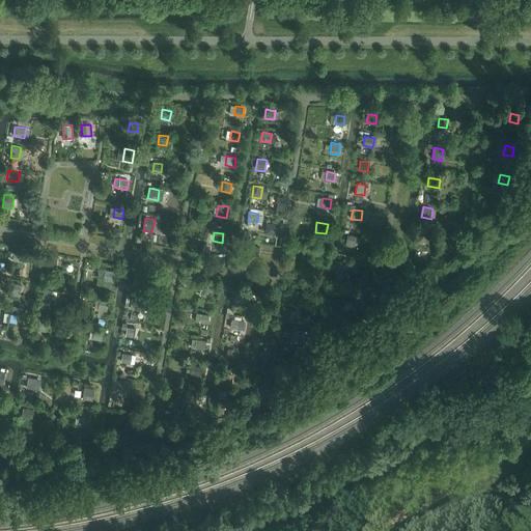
[(356,248),(358,235),(348,234),(346,246),(356,248)]
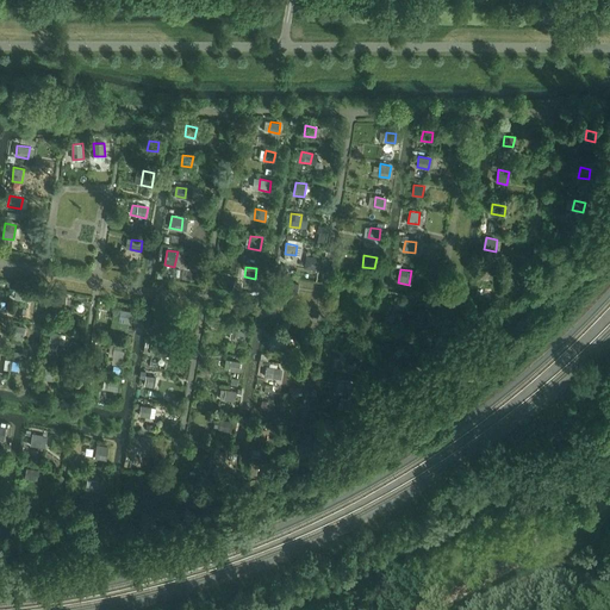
[(481,272),(479,281),(490,282),(491,273),(481,272)]
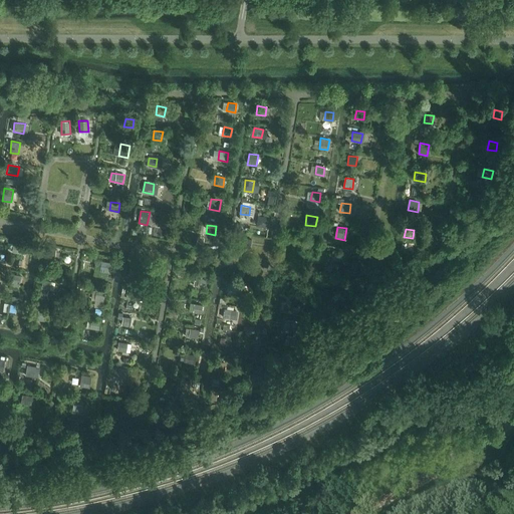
[(250,247),(252,239),(241,238),(240,245),(250,247)]
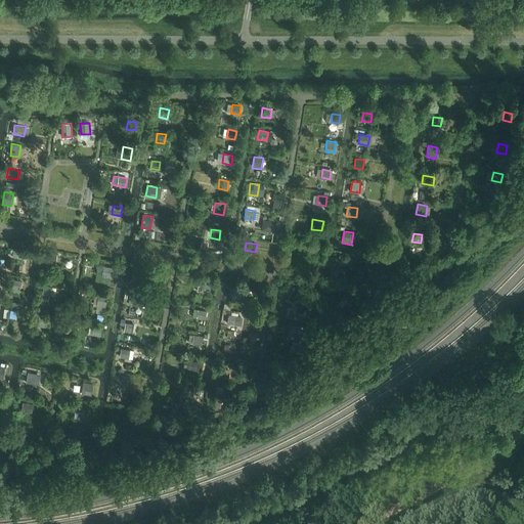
[(316,258),(318,248),(310,246),(308,257),(316,258)]
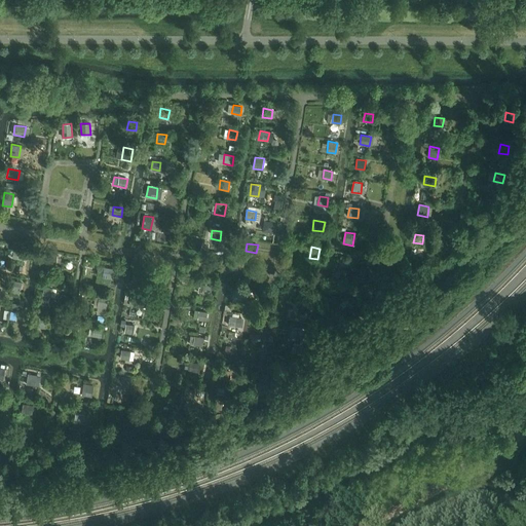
[(25,260),(26,252),(13,250),(12,258),(25,260)]
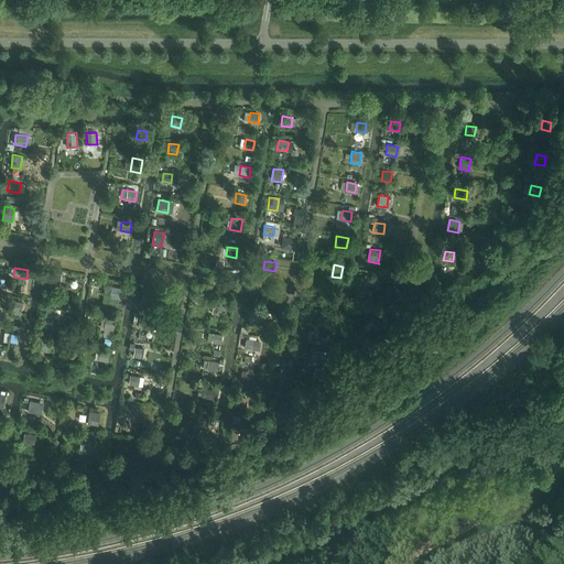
[(61,285),(62,273),(52,272),(51,283),(61,285)]
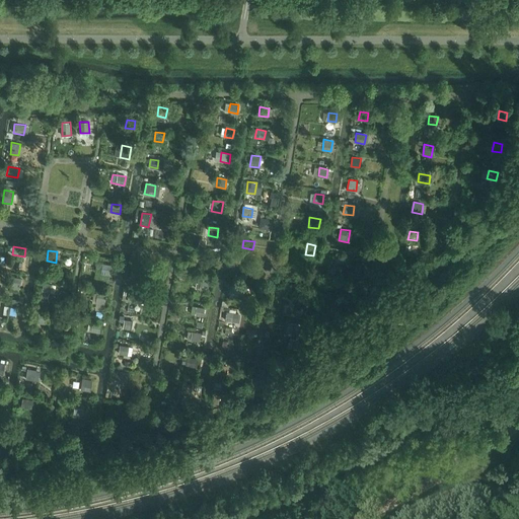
[(337,252),(336,261),(344,263),(346,253),(337,252)]
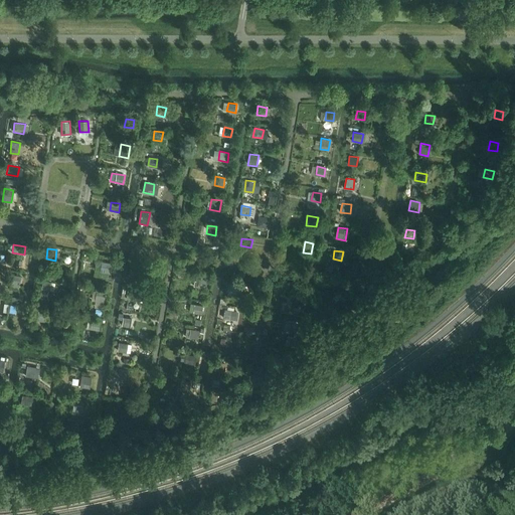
[(109,274),(110,263),(102,262),(100,273),(109,274)]
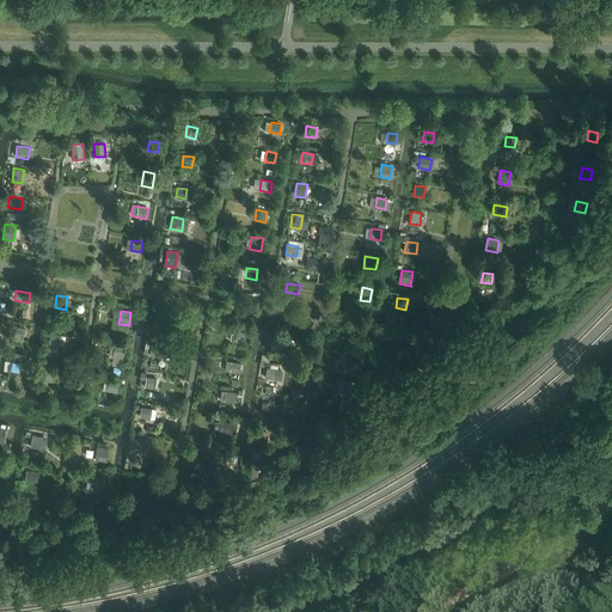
[(154,328),(165,329),(166,319),(157,317),(154,328)]
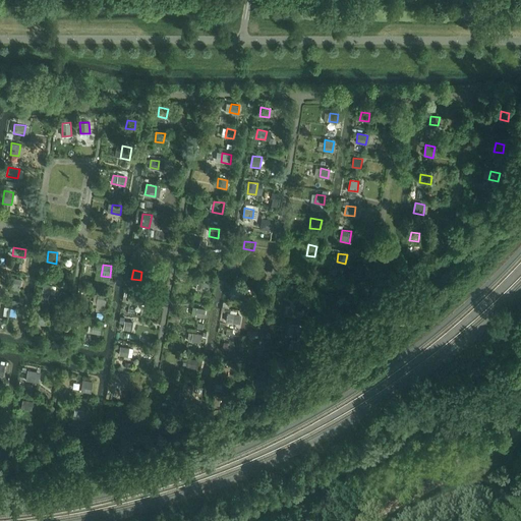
[(20,288),(21,280),(12,278),(11,287),(20,288)]
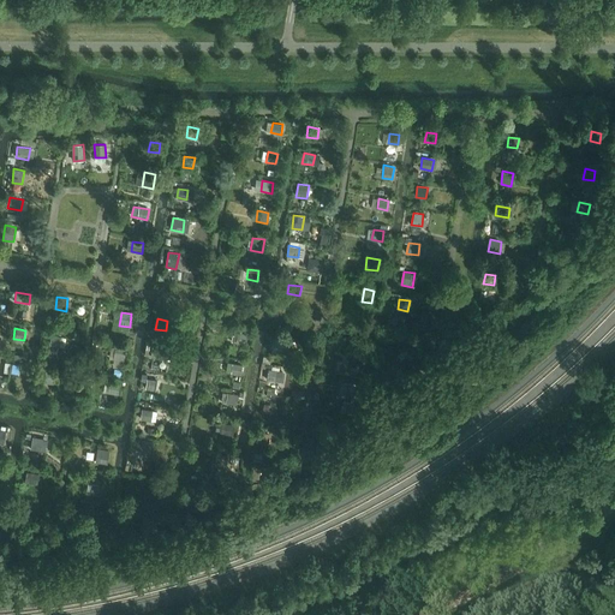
[(238,333),(236,342),(245,345),(248,334),(238,333)]
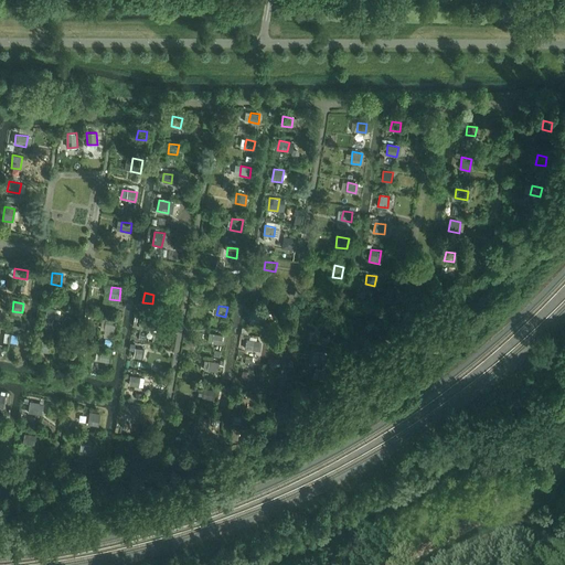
[(55,319),(56,309),(46,308),(45,317),(55,319)]
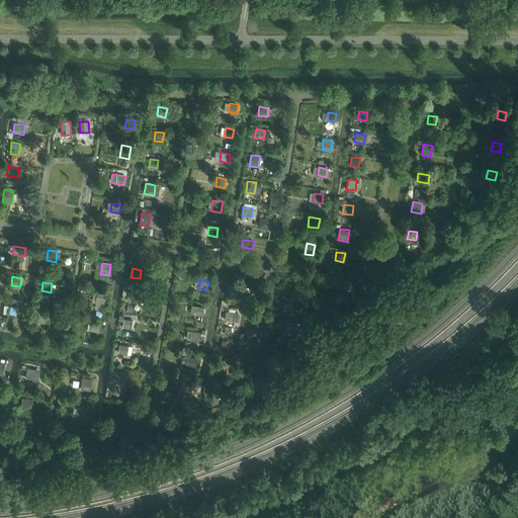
[(230,285),(229,293),(237,295),(239,286),(230,285)]
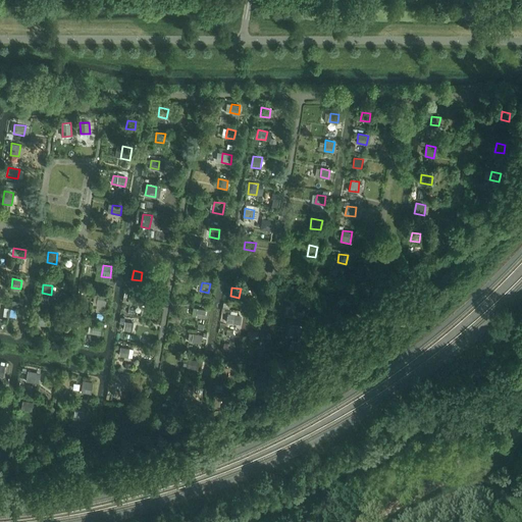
[(105,307),(107,296),(98,295),(96,305),(105,307)]
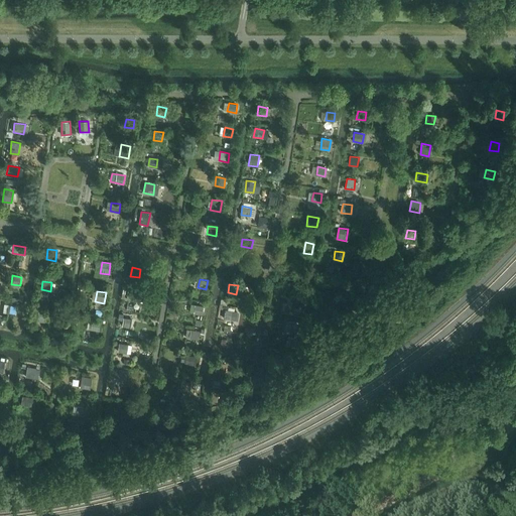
[(138,301),(139,293),(128,291),(126,299),(138,301)]
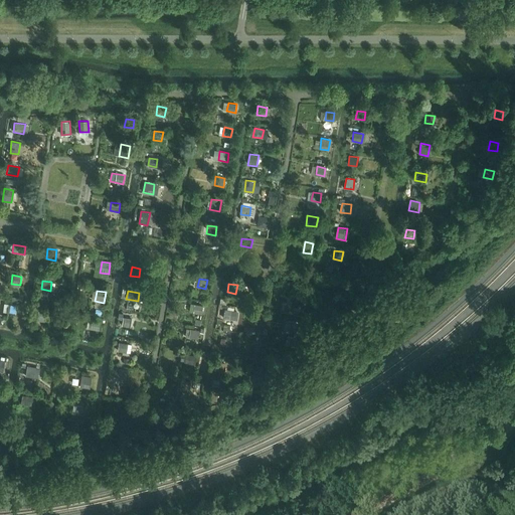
[(303,306),(305,296),(292,294),(291,304),(303,306)]
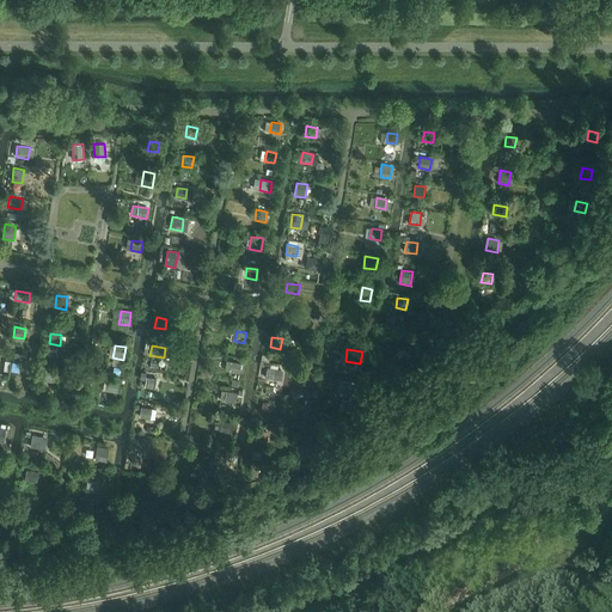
[(231,361),(230,371),(239,373),(242,363),(231,361)]
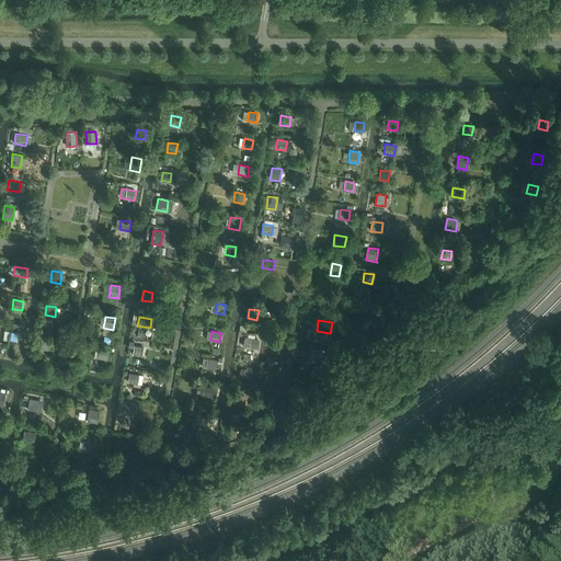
[(16,342),(19,333),(9,332),(7,341),(16,342)]
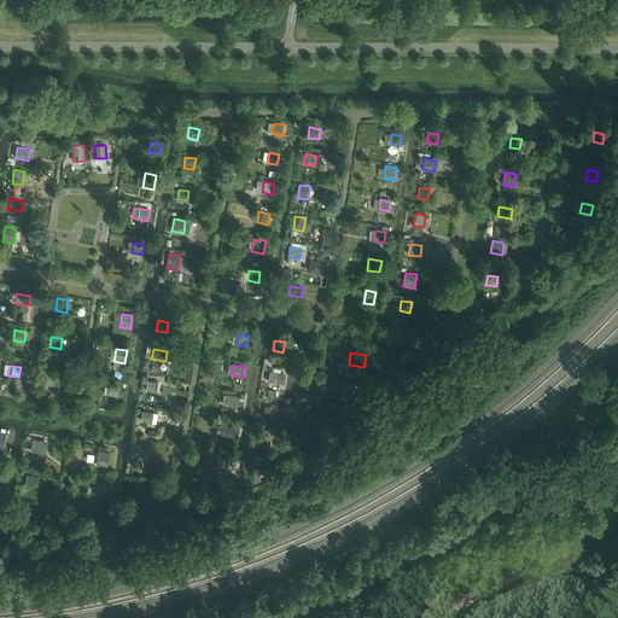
[(269,371),(267,382),(278,383),(279,373),(269,371)]
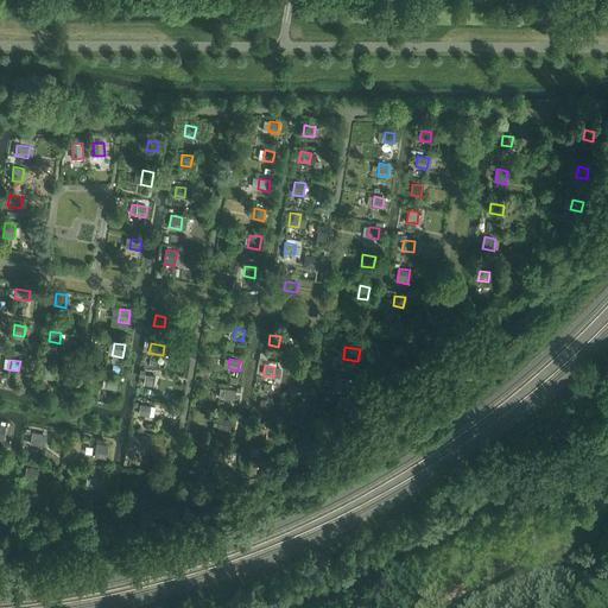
[(52,380),(55,367),(45,366),(43,378),(52,380)]
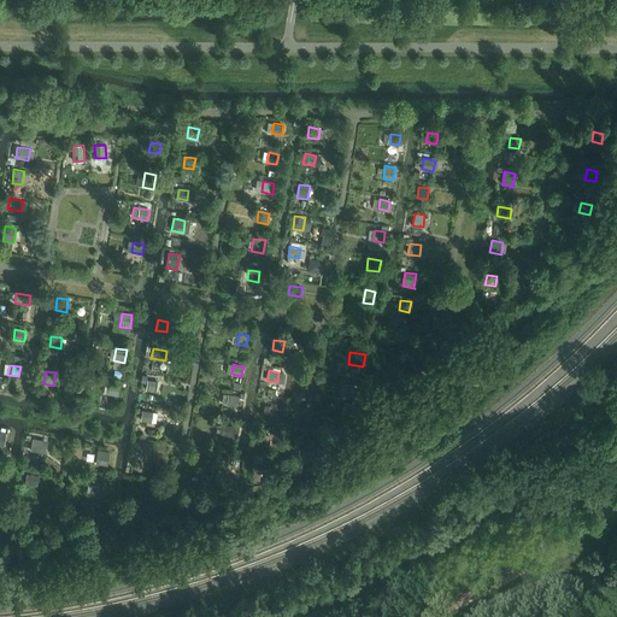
[(157,392),(158,382),(147,380),(146,391),(157,392)]
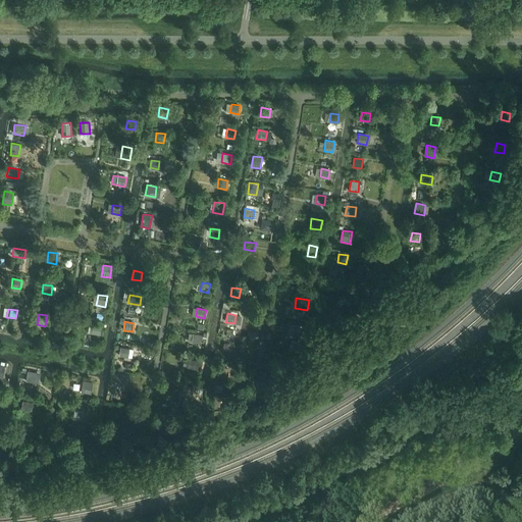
[(100,334),(101,326),(93,325),(92,333),(100,334)]
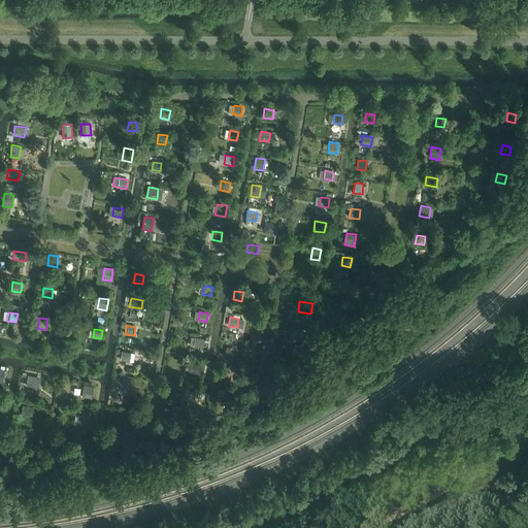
[(306,342),(307,331),(299,330),(297,341),(306,342)]
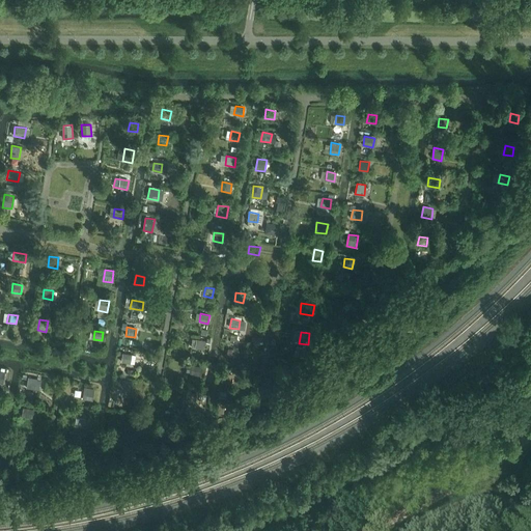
[(205,340),(197,339),(195,347),(203,350),(205,340)]
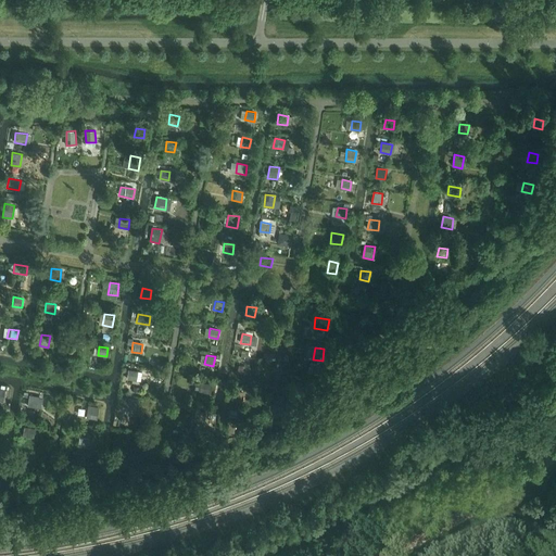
[(137,381),(138,371),(128,369),(127,379),(137,381)]
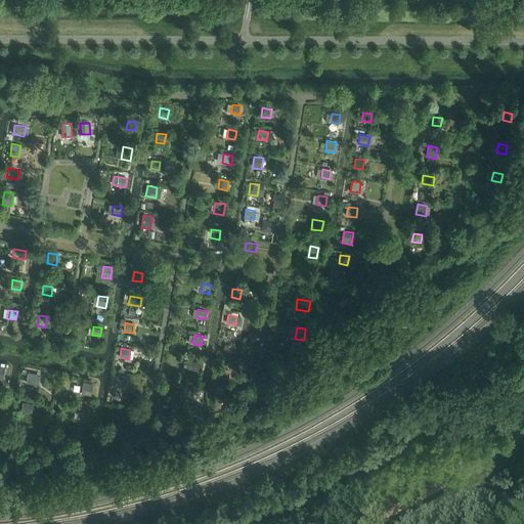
[(188,369),(197,372),(199,362),(189,361),(188,369)]
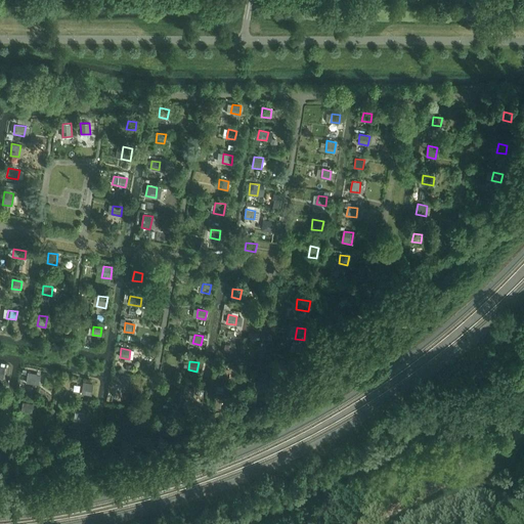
[(227,378),(229,369),(219,367),(218,377),(227,378)]
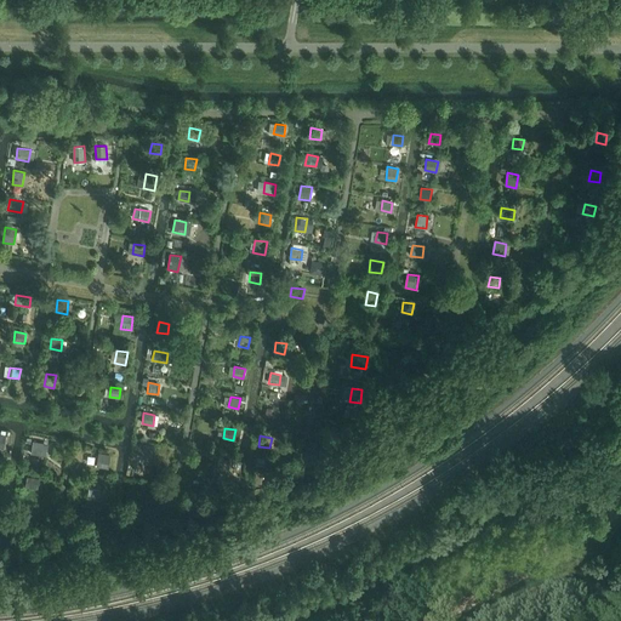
[(41,456),(44,443),(33,442),(30,455),(41,456)]
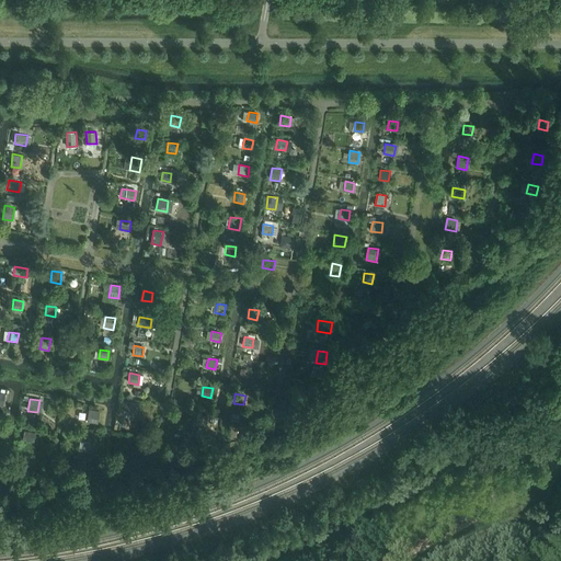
[(126,401),(124,410),(137,412),(138,403),(134,402),(126,401)]
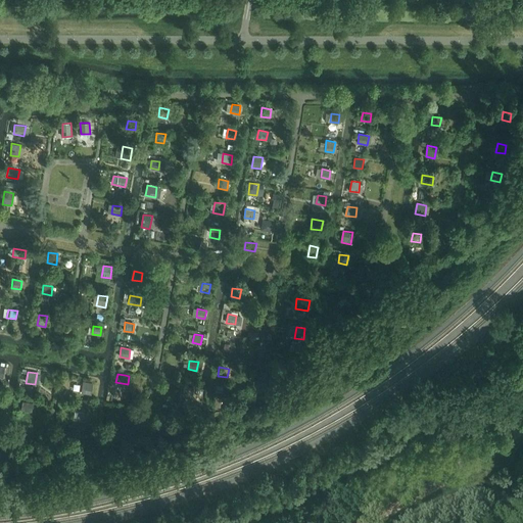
[(84,384),(82,392),(90,393),(92,385),(84,384)]
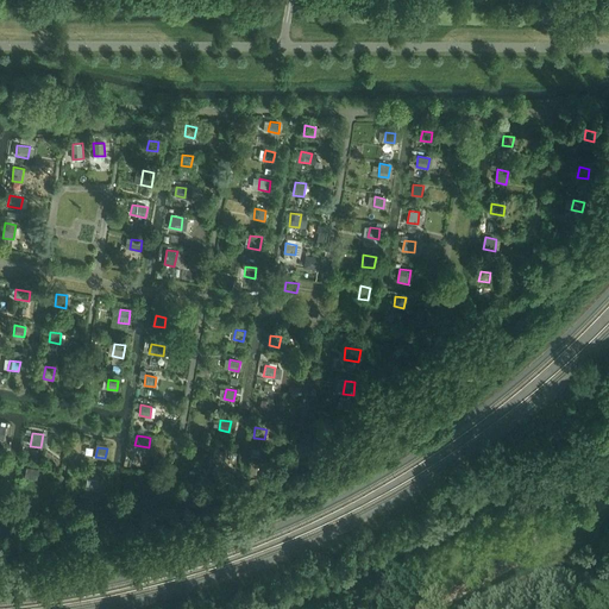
[(226,451),(215,450),(213,462),(224,464),(226,451)]
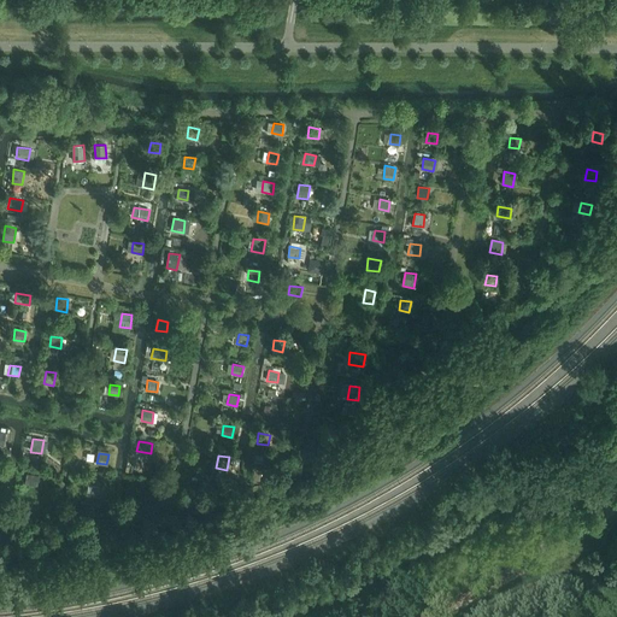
[(37,486),(39,476),(27,474),(25,483),(37,486)]
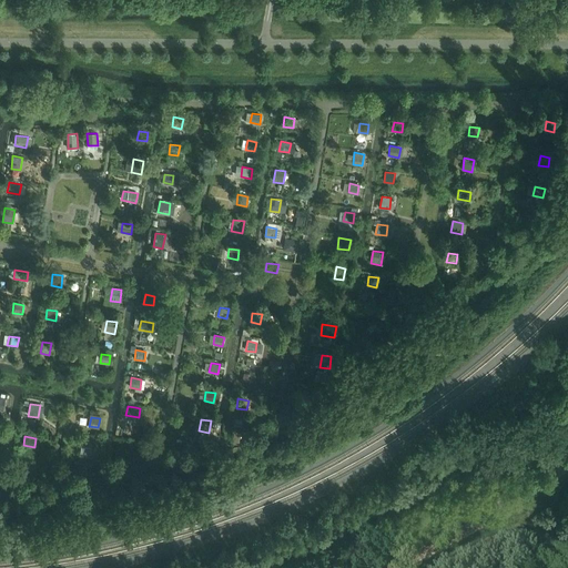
[(85,447),(84,456),(93,457),(94,449),(85,447)]
